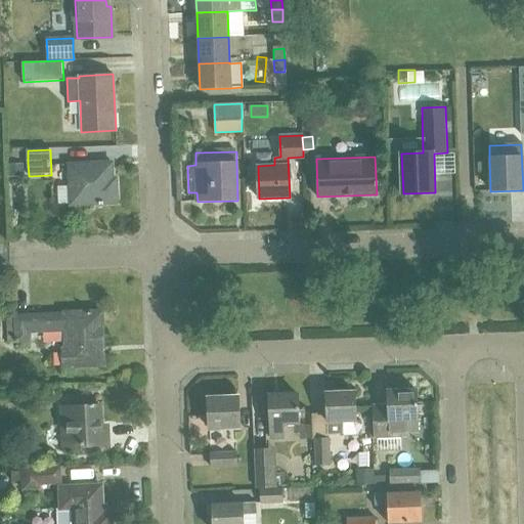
[(7,164),(8,177),(10,177),(23,176),(22,163),(7,164)]
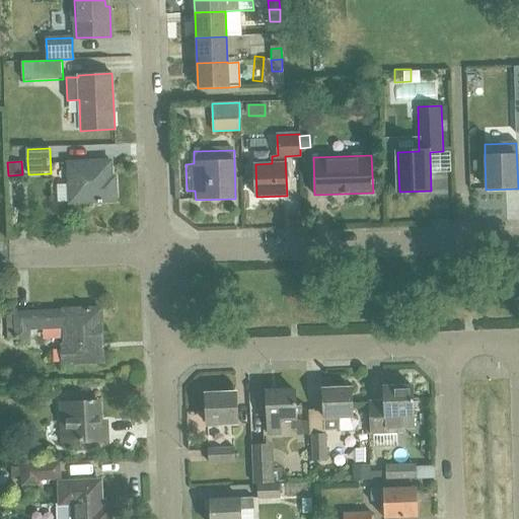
[(70,183),(58,183),(59,202),(71,202),(71,204),(117,202),(116,183),(113,183),(112,161),(69,163),(70,183)]
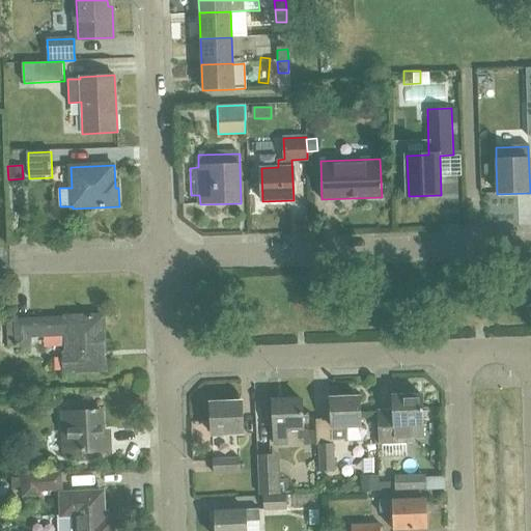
[(242,178),(242,198),(251,198),(251,177),(242,178)]
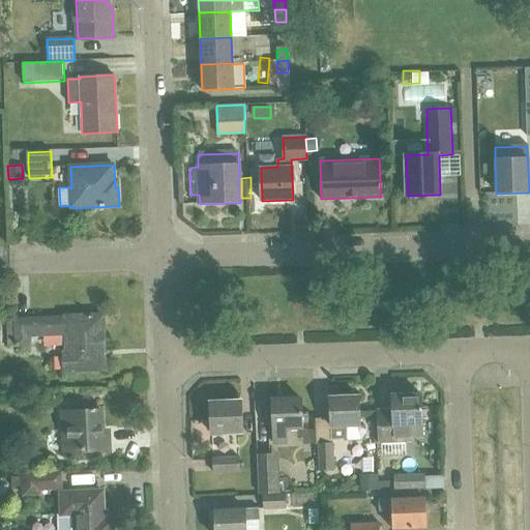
[(66,319),(30,320),(16,321),(17,348),(31,347),(31,337),(67,336),(67,355),(63,355),(63,372),(99,371),(98,349),(105,349),(104,316),(66,318),(66,319)]
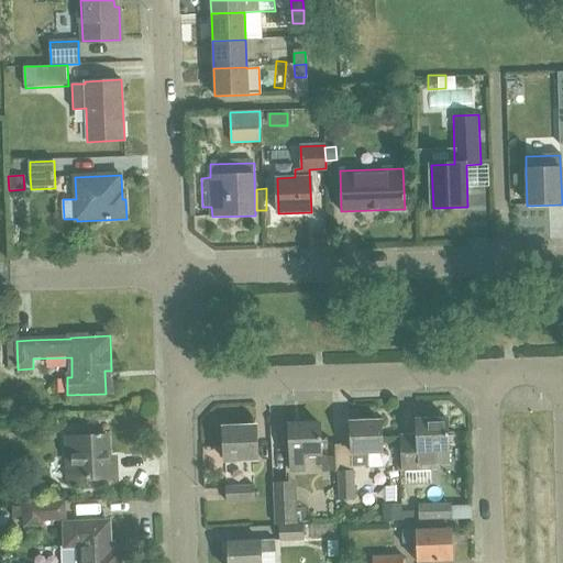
[(417,420),(417,433),(398,434),(400,470),(437,468),(435,465),(450,465),(448,419),(417,420)]
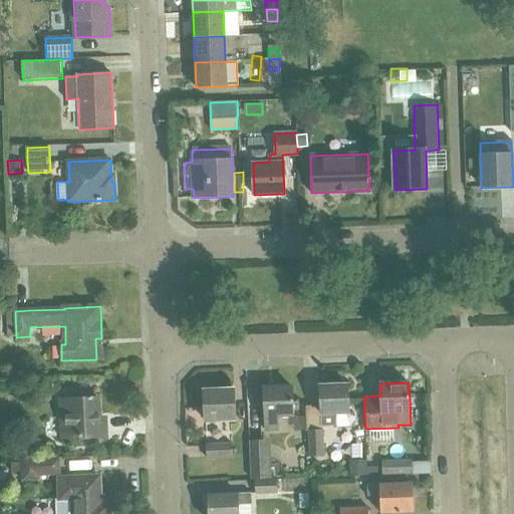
[(354,414),(350,414),(349,386),(320,387),(321,415),(321,427),(336,426),(337,429),(354,428),(354,414)]
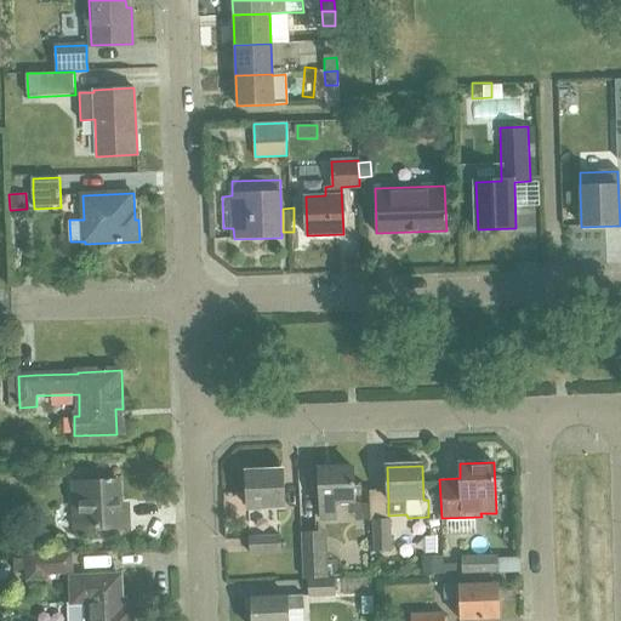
[(335,503),(354,503),(353,468),(319,469),(322,520),(336,520),(335,503)]
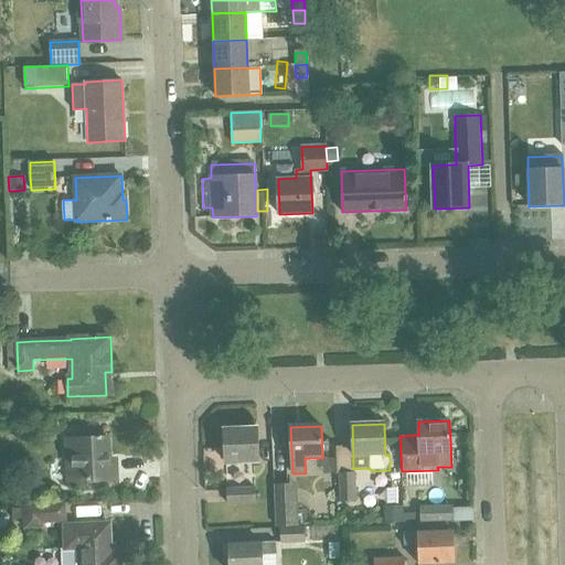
[(226,464),(258,462),(257,429),(225,430),(226,464)]
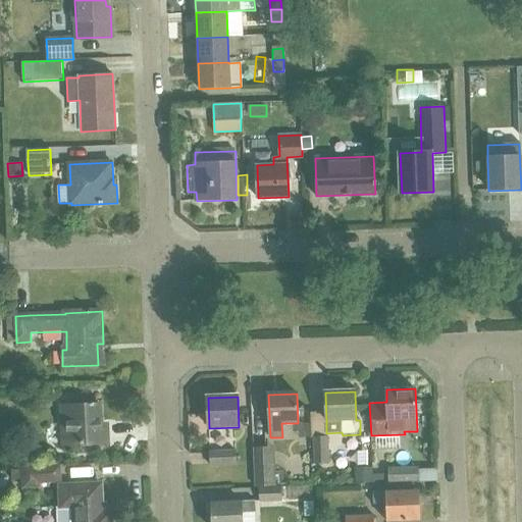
[(100,407),(62,408),(64,447),(108,445),(107,430),(101,430),(100,407)]
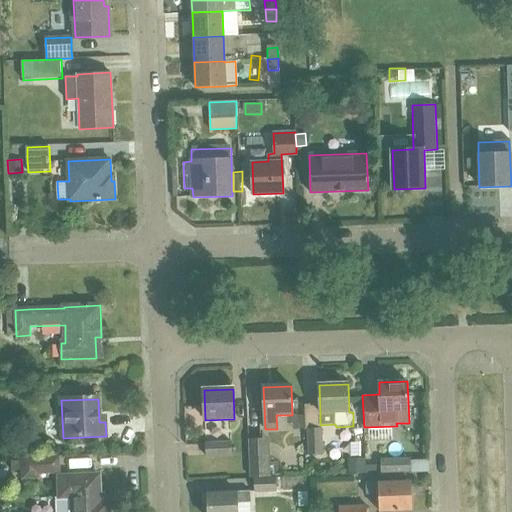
[(298,418),(309,416),(307,400),(295,402),(298,418)]
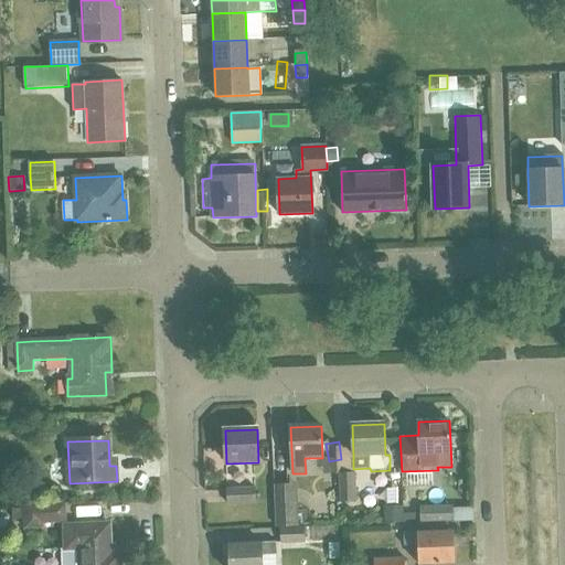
[(355,473),(341,473),(341,502),(355,502),(355,473)]
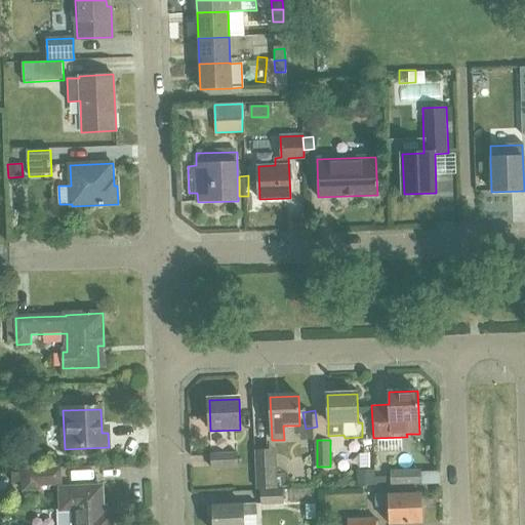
[(278,489),(275,451),(254,453),(257,490),(278,489)]
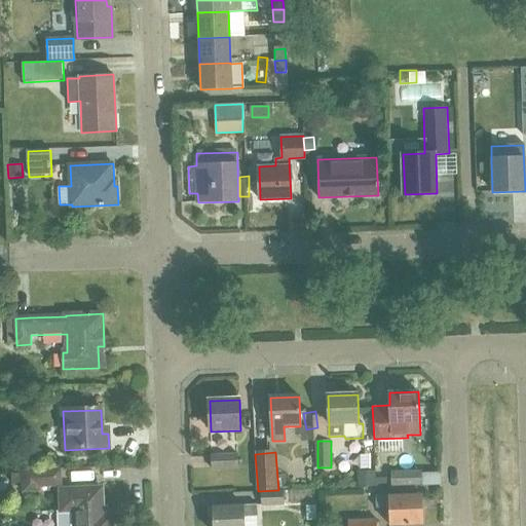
[(212,470),(238,468),(238,454),(212,455),(212,470)]
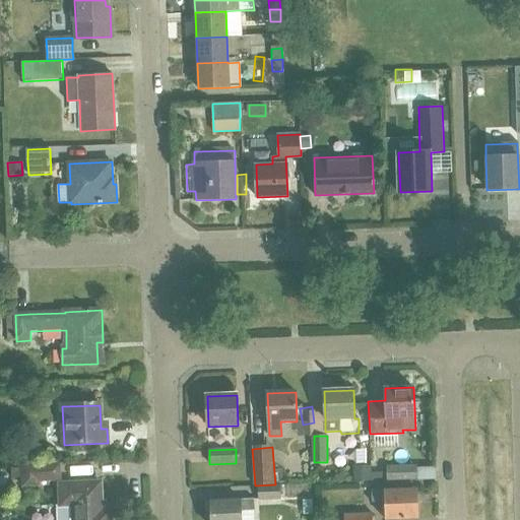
[(33,481),(62,480),(61,465),(22,466),(22,486),(33,485),(33,481)]
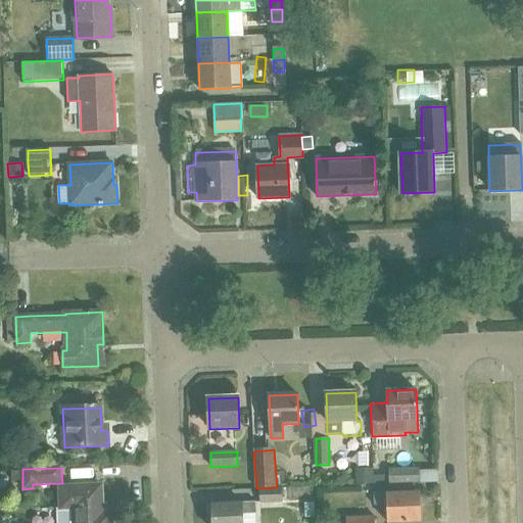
[(391,485),(420,484),(419,470),(390,471),(390,474),(391,485)]
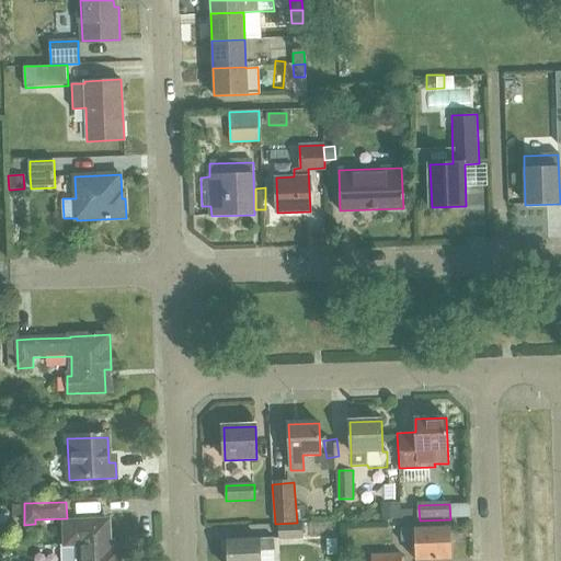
[(400,510),(400,505),(382,505),(384,522),(401,522),(400,510)]
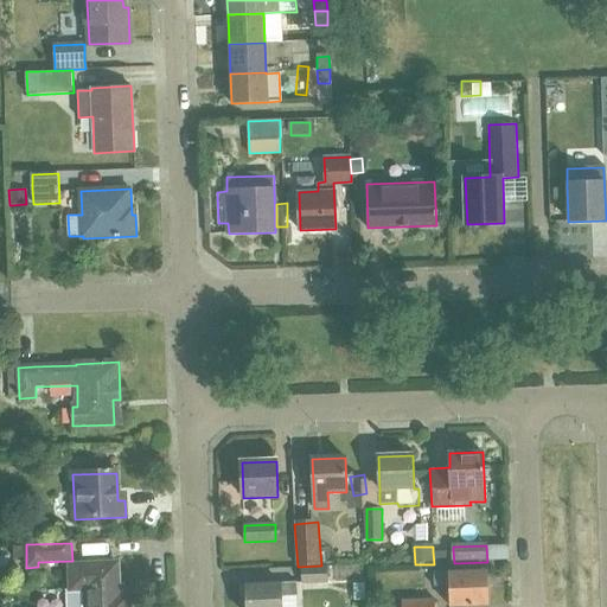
[(453,550),(433,551),(434,564),(454,563),(453,550)]
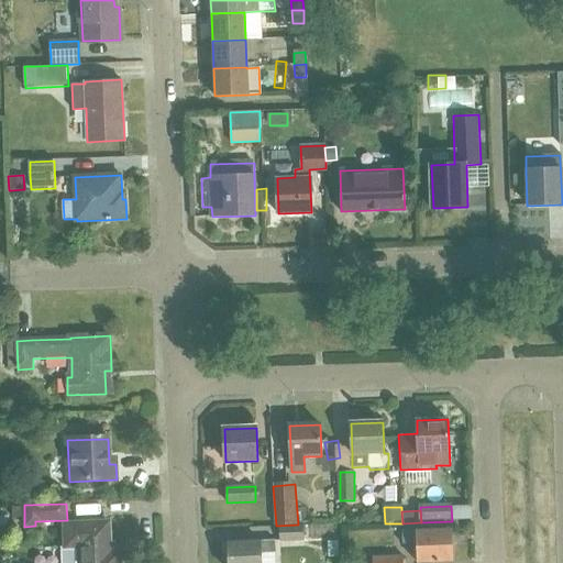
[(66,525),(67,549),(61,549),(61,562),(119,562),(120,553),(111,554),(110,522),(66,525)]
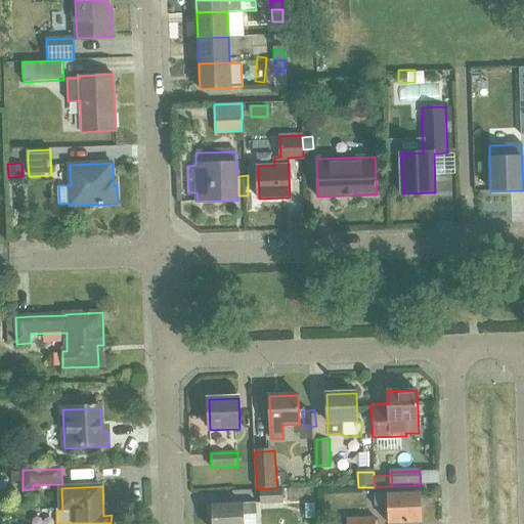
[(261,505),(284,505),(284,490),(261,491),(261,505)]
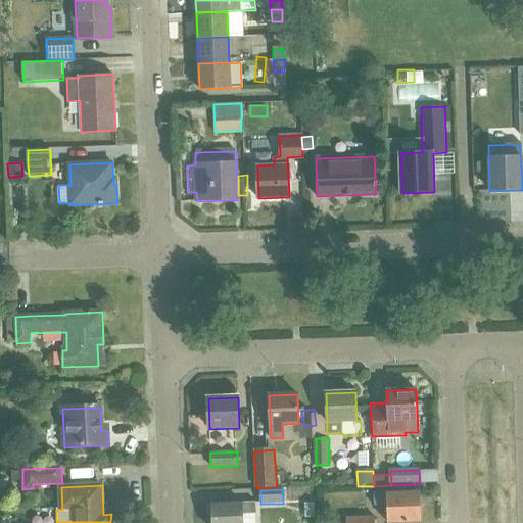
[(388,522),(392,522),(421,522),(420,493),(375,494),(375,507),(388,506),(388,522)]
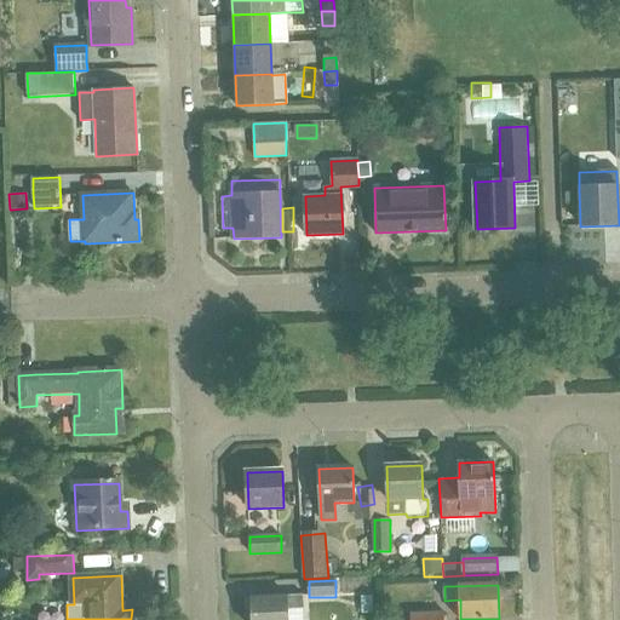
[(288,596),(252,598),(252,619),(288,619),(288,609),(304,609),(303,596),(288,596)]
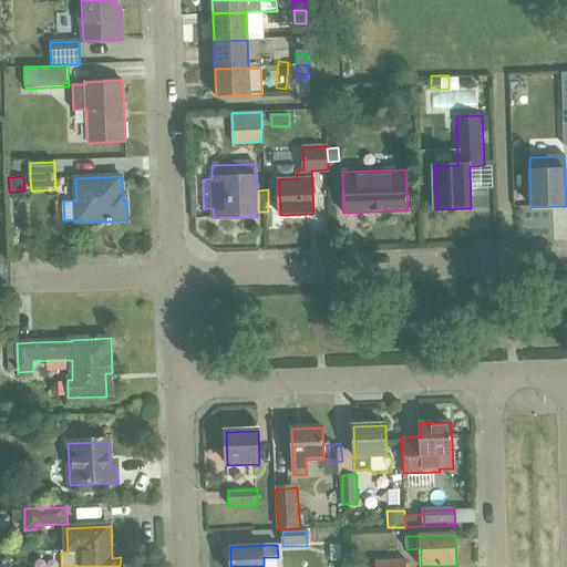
[(331,562),(341,562),(341,546),(331,546),(331,562)]
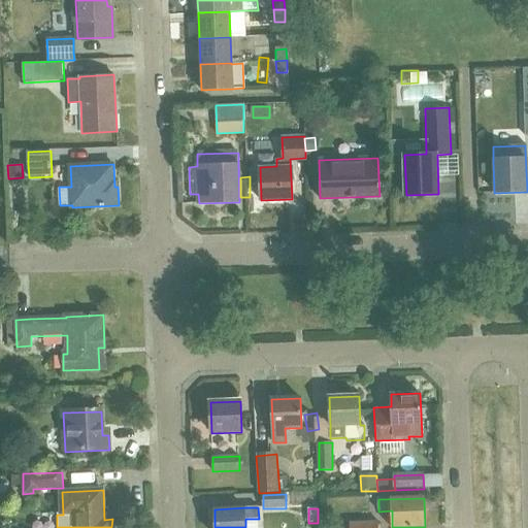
[(43,509),(27,512),(29,527),(45,525),(43,509)]
